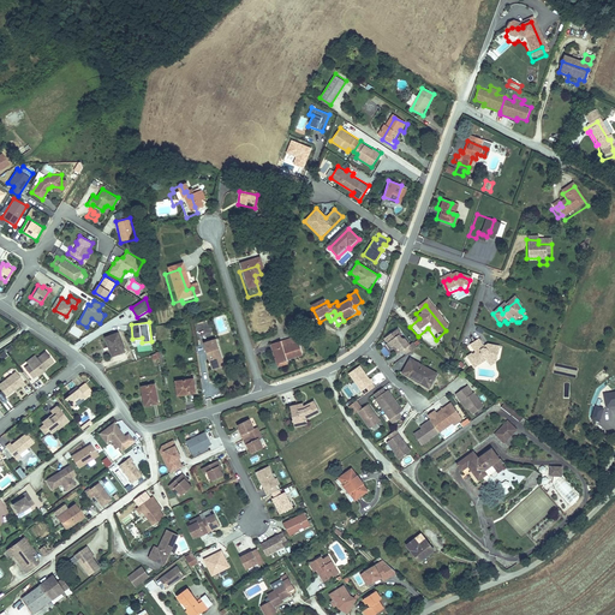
[(78,338),(83,332),(73,326),(70,332),(78,338)]
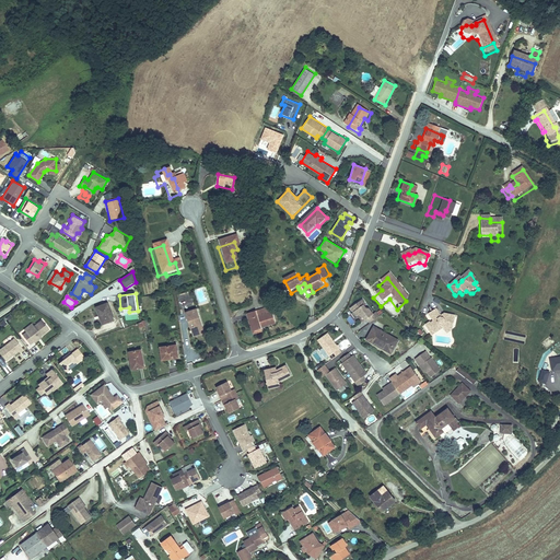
[(365,324),(369,327),(377,322),(374,317),(372,318),(368,313),(364,313),(362,310),(364,308),(361,304),(350,312),(350,314),(352,317),(353,316),(357,321),(359,318),(360,322),(361,322),(364,325),(365,324)]
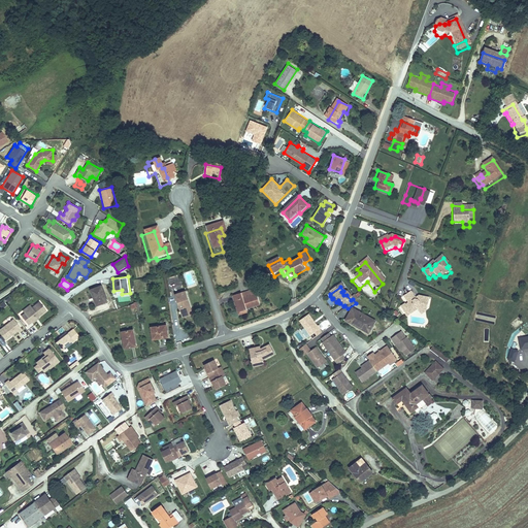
[(31,304),(27,307),(34,316),(37,312),(41,310),(40,309),(42,307),(42,308),(44,307),(53,301),(45,293),(38,298),(31,304)]
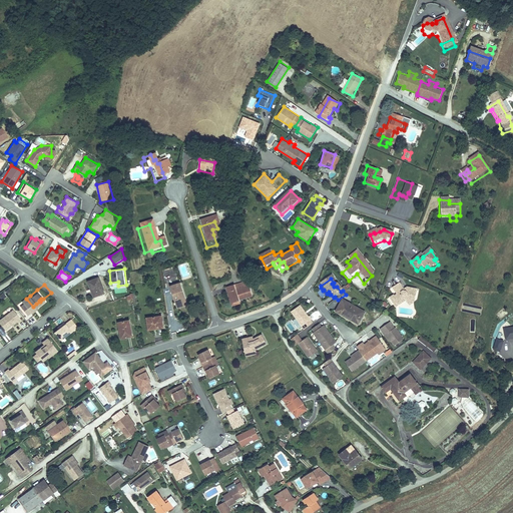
[(389,296),(385,298),(390,309),(400,305),(401,307),(411,303),(412,298),(407,296),(409,291),(404,289),(400,291),(397,285),(389,288),(393,296),(390,297),(389,296)]
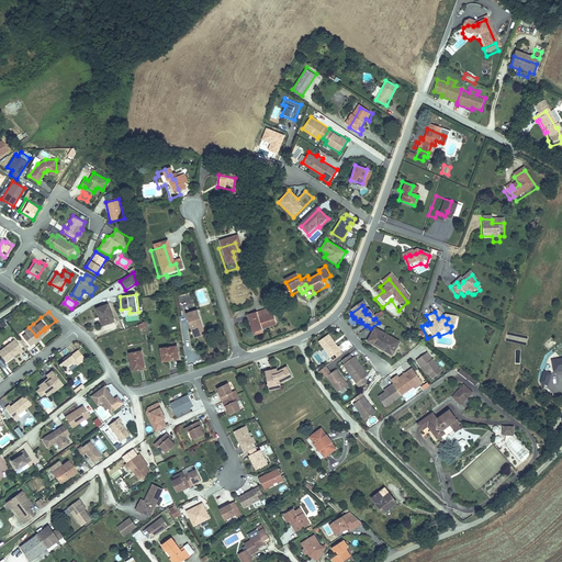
[(104,314),(93,317),(99,335),(111,330),(104,314)]
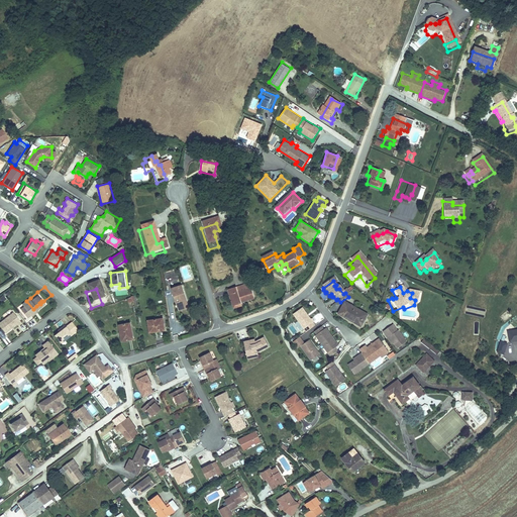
[(247,289),(225,297),(227,301),(229,300),(233,312),(240,309),(253,304),(247,289)]
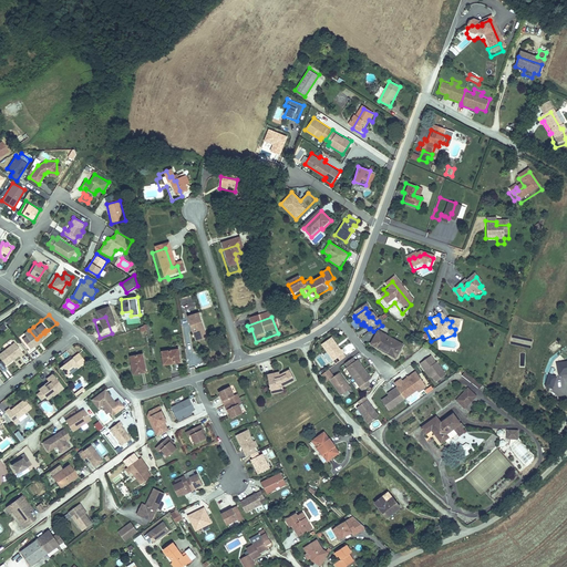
[(39,318),(31,325),(33,327),(41,320),(39,318)]
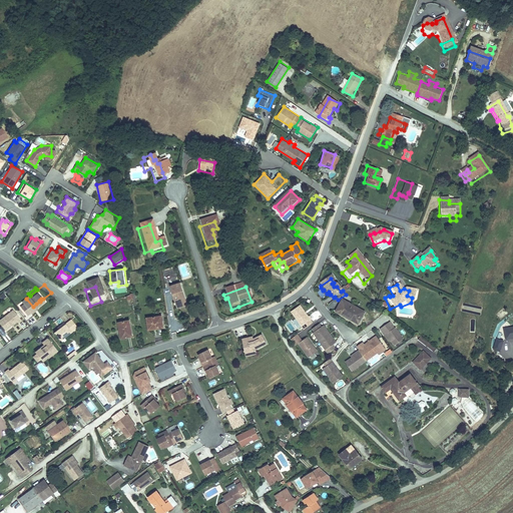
[(177,290),(167,293),(172,311),(182,308),(177,290)]
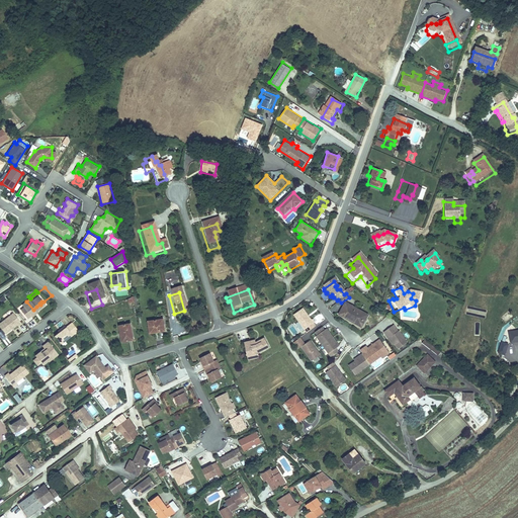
[(230,300),(228,301),(233,316),(242,313),(241,310),(234,313),(230,300)]
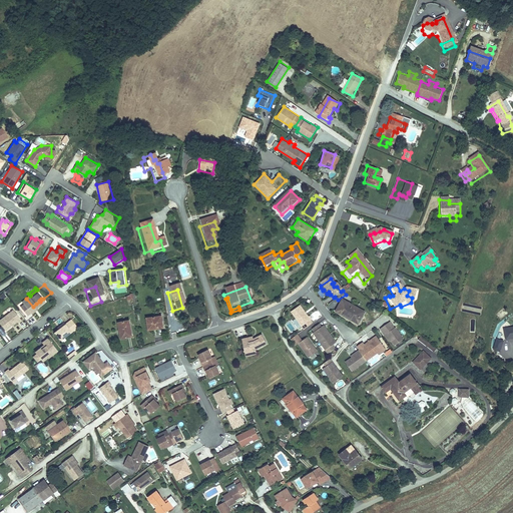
[(19,302),(4,313),(11,322),(18,317),(17,316),(22,312),(23,313),(24,314),(27,312),(19,302)]
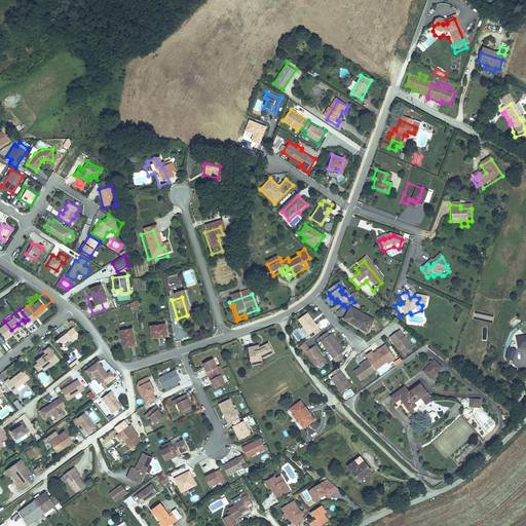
[(348,312),(341,326),(366,338),(372,326),(348,312)]
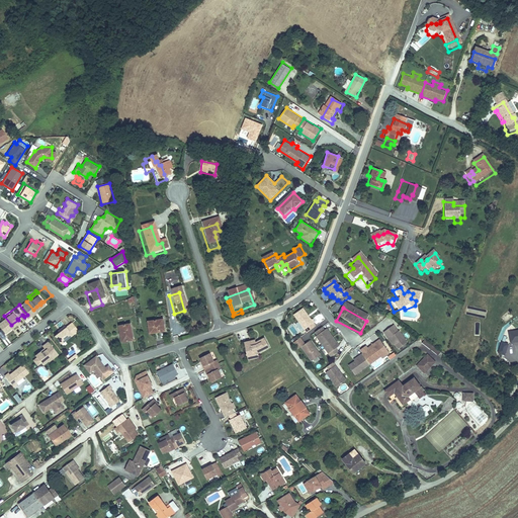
[(312,324),(311,325),(309,322),(301,313),(293,319),(304,334),(314,327),(312,324)]
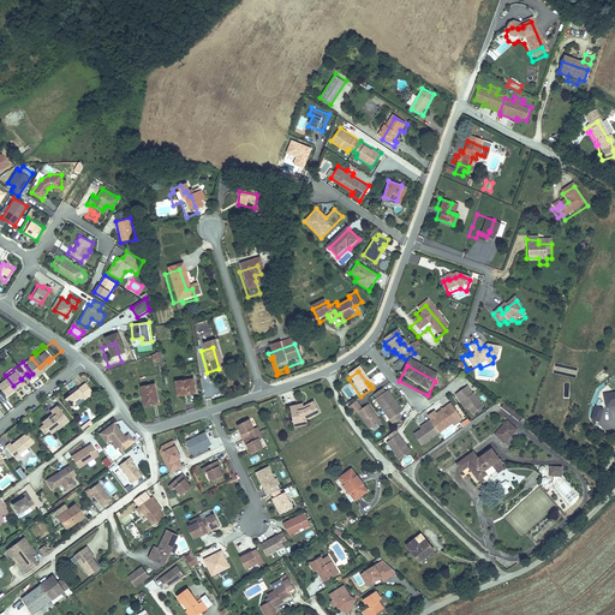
[(79,381),(75,384),(76,387),(72,389),(67,393),(76,402),(95,387),(88,377),(81,382),(79,381)]
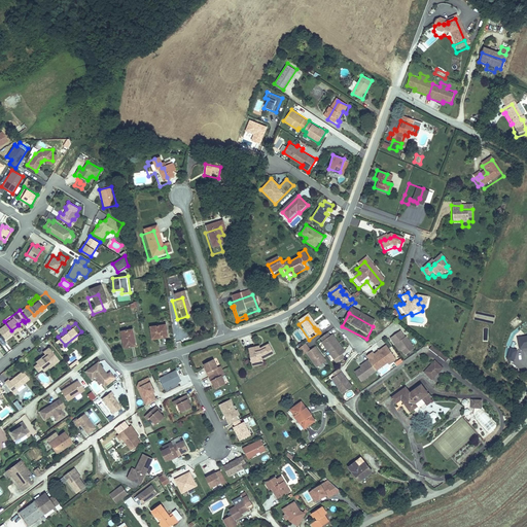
[(163,331),(147,335),(148,347),(165,345),(163,331)]
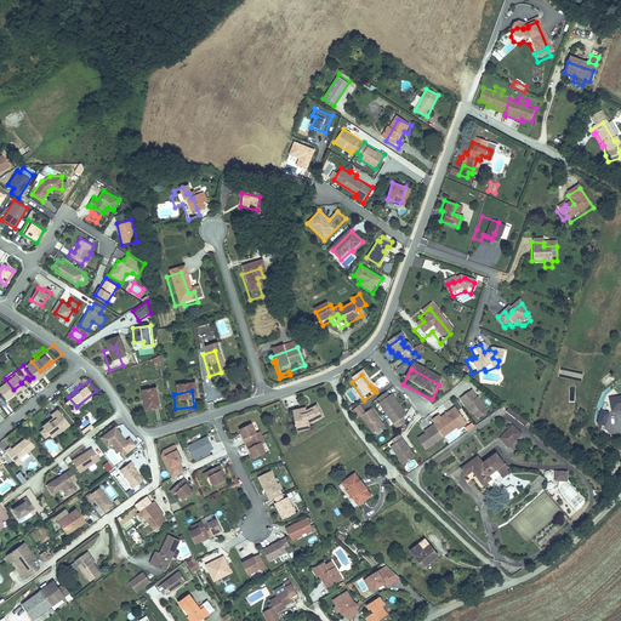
[(396,429),(405,422),(403,417),(406,415),(389,391),(376,399),(396,429)]
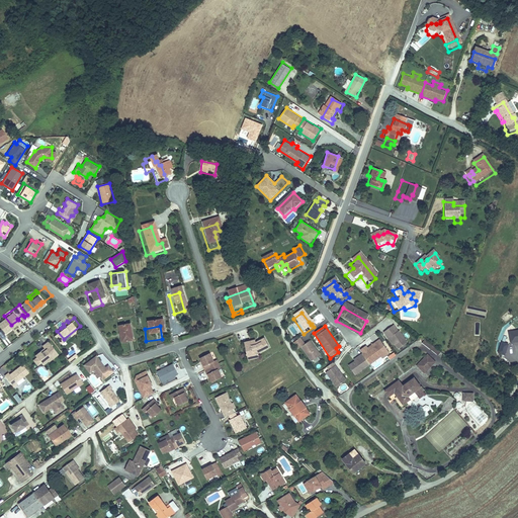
[(517,329),(508,331),(510,343),(517,341),(517,329)]
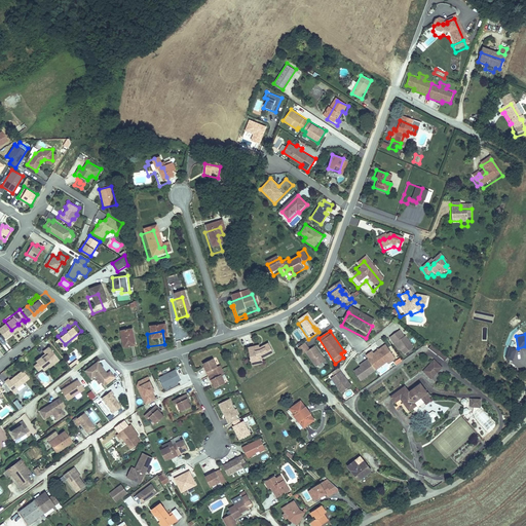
[(133,337),(120,339),(123,354),(135,352),(133,337)]
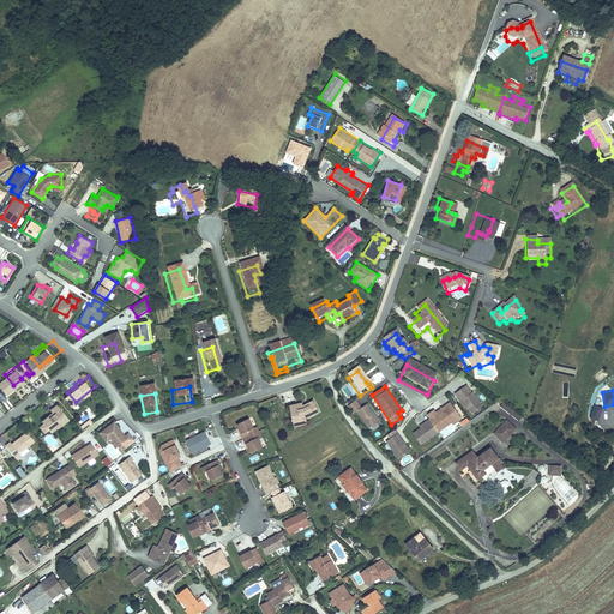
[(453,398),(458,407),(461,405),(464,411),(470,419),(481,411),(470,397),(470,398),(467,401),(461,393),(453,398)]
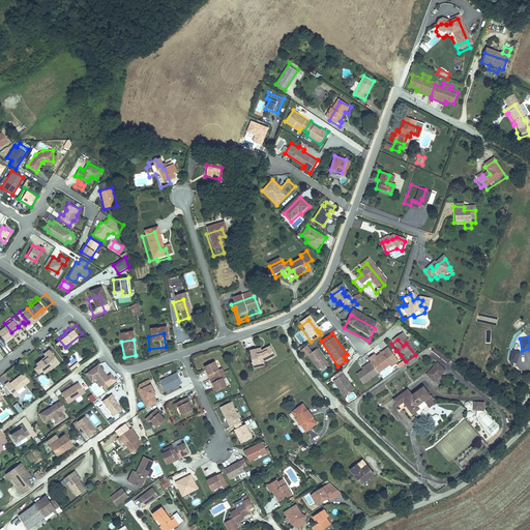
[(52,345),(46,349),(48,352),(49,353),(45,356),(43,355),(38,359),(39,360),(40,361),(45,366),(46,369),(51,364),(52,364),(51,362),(55,359),(56,359),(61,356),(52,345)]
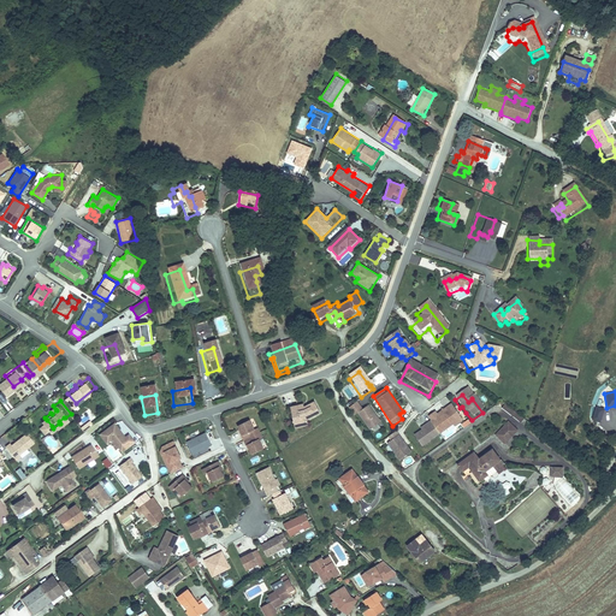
[(505,404),(502,408),(520,422),(523,419),(505,404)]
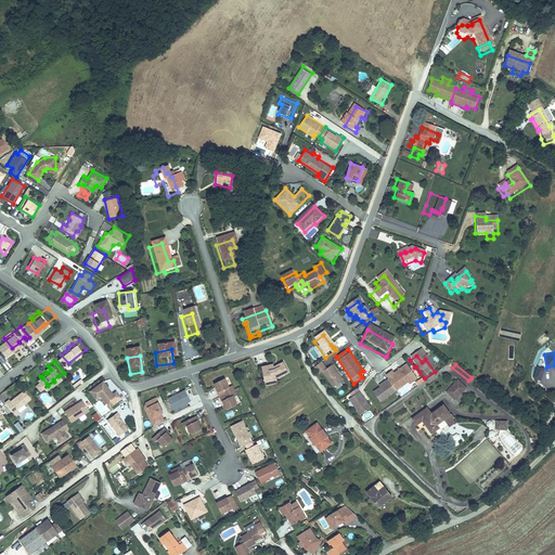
[(543,375),(546,376),(546,368),(536,366),(534,379),(543,379),(543,375)]
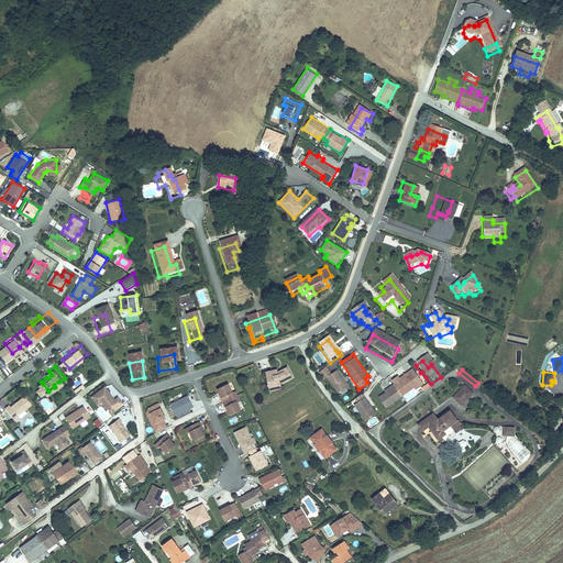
[(399,386),(394,390),(398,396),(410,388),(412,392),(414,393),(421,387),(411,373),(405,378),(406,379),(403,381),(403,379),(398,383),(399,386)]
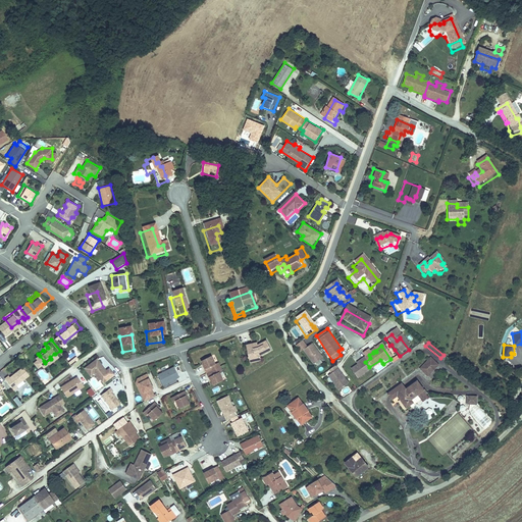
[(247,353),(241,354),(243,366),(254,364),(265,355),(260,348),(252,354),(247,355),(247,353)]
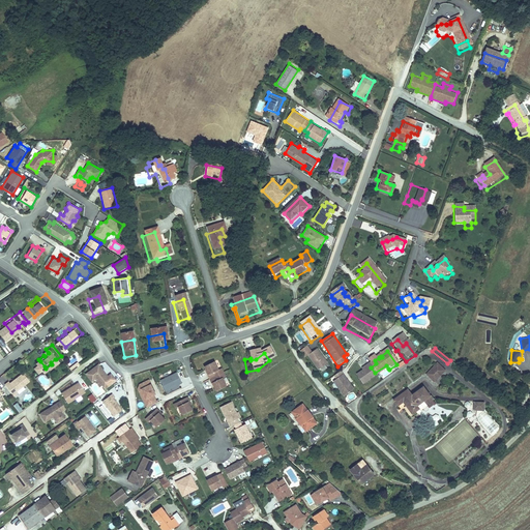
[(326,367),(316,353),(307,359),(318,374),(326,367)]
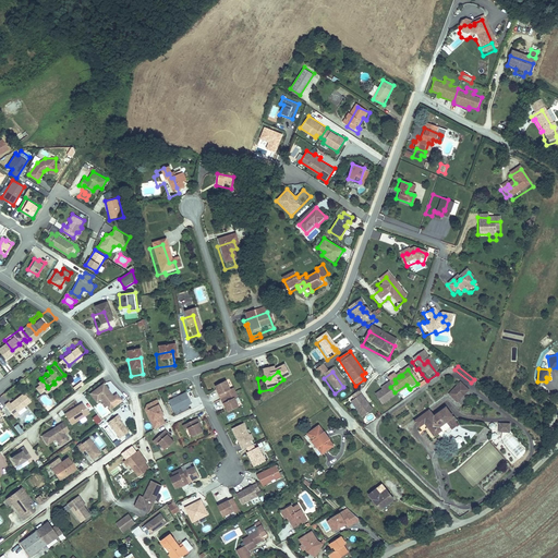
[(65,376),(64,375),(59,378),(58,378),(53,381),(55,384),(53,384),(55,385),(65,376)]
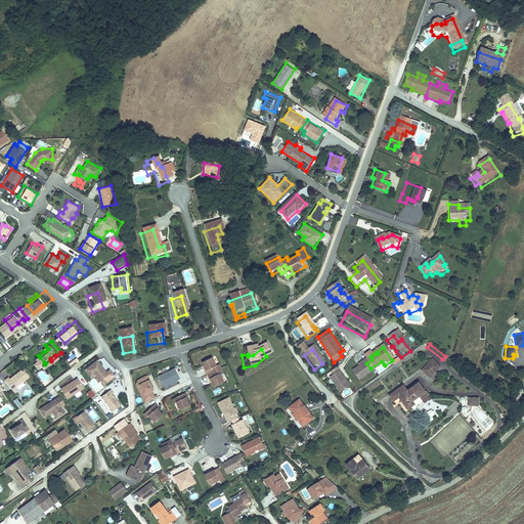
[(363,358),(366,363),(372,359),(368,354),(363,358)]
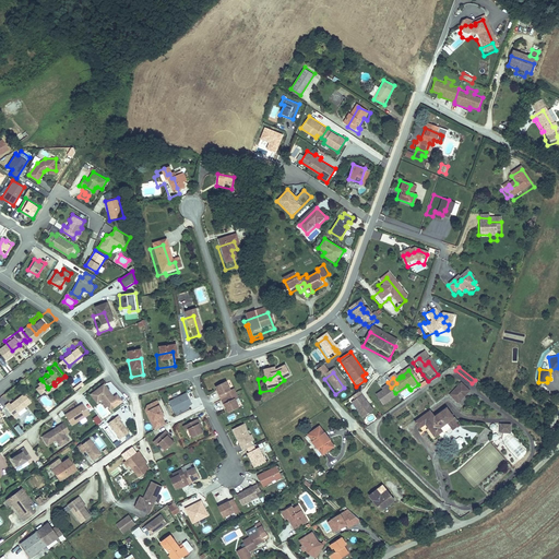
[(222,399),(237,392),(235,388),(232,389),(227,380),(215,385),(222,399)]
